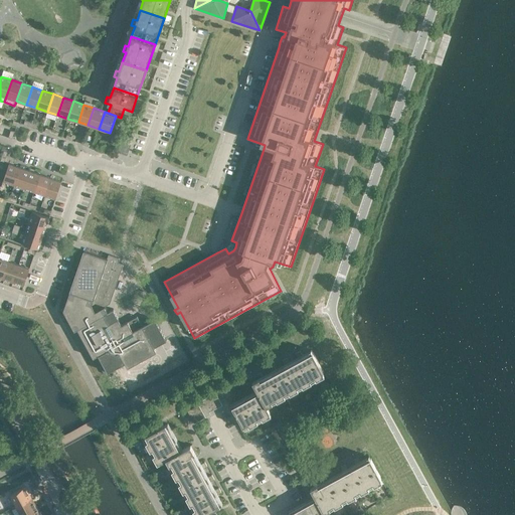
[(125,141),(118,139),(114,151),(121,153),(125,141)]
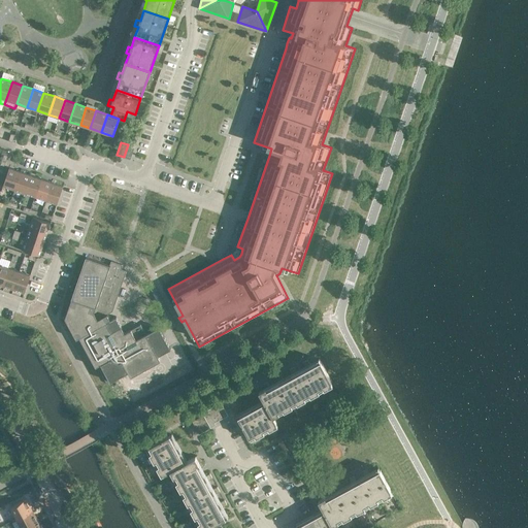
[(135,147),(128,144),(124,157),(130,159),(135,147)]
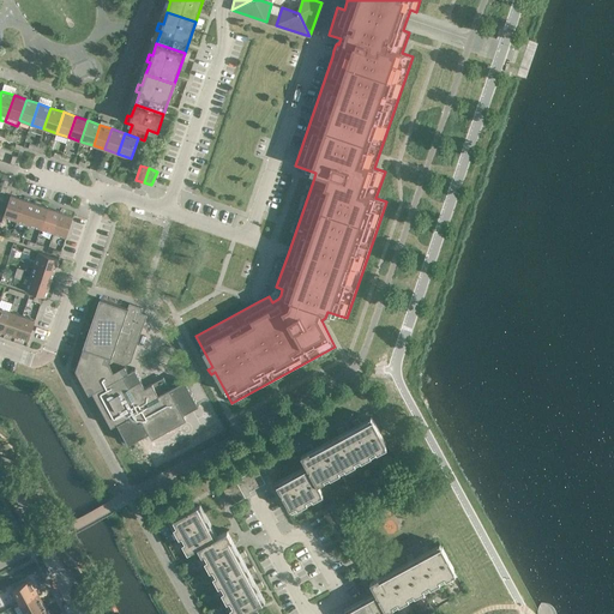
[(23,200),(11,196),(4,216),(17,221),(23,200)]
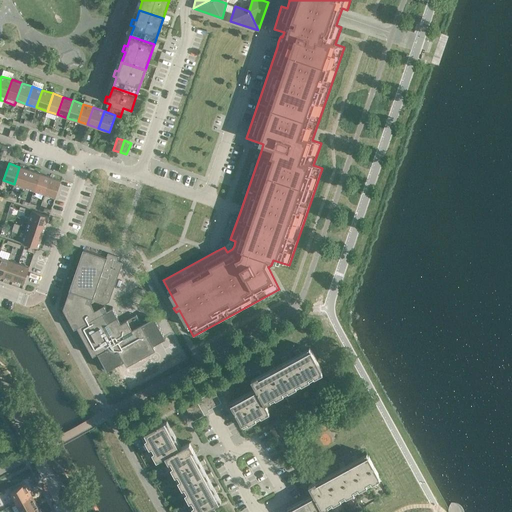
[(30,170),(19,167),(14,184),(24,187),(30,170)]
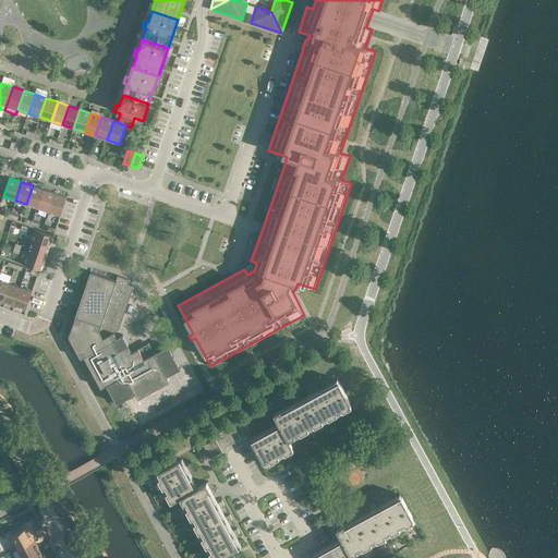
[(44,190),(33,185),(26,204),(37,208),(44,190)]
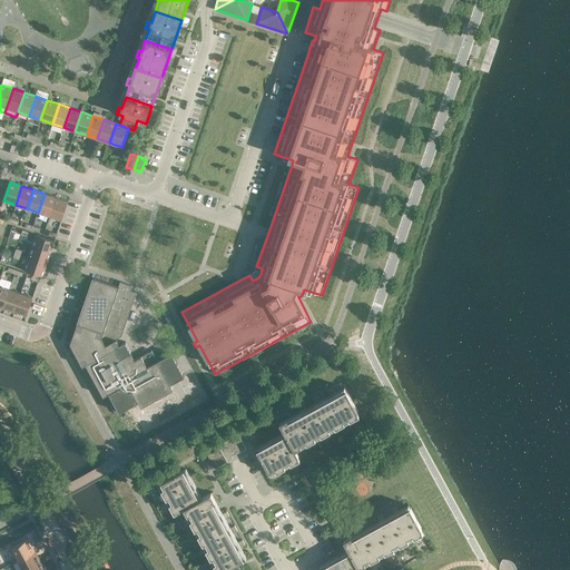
[(56,197),(45,194),(38,213),(50,216),(56,197)]
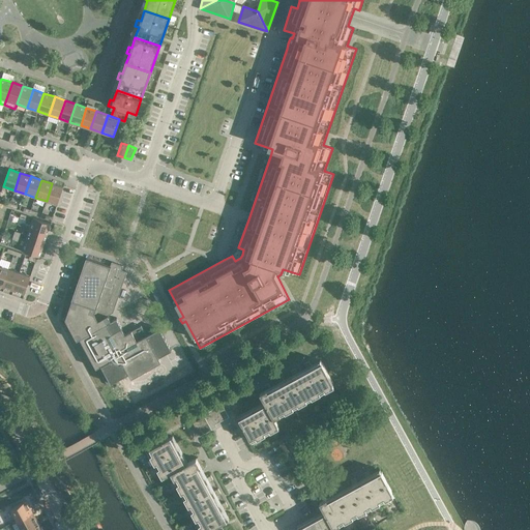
[(63,187),(52,183),(47,201),(57,205),(63,187)]
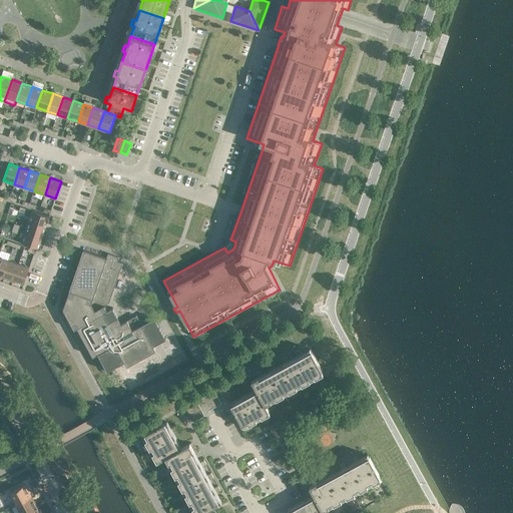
[(49,216),(32,210),(28,221),(45,227),(49,216)]
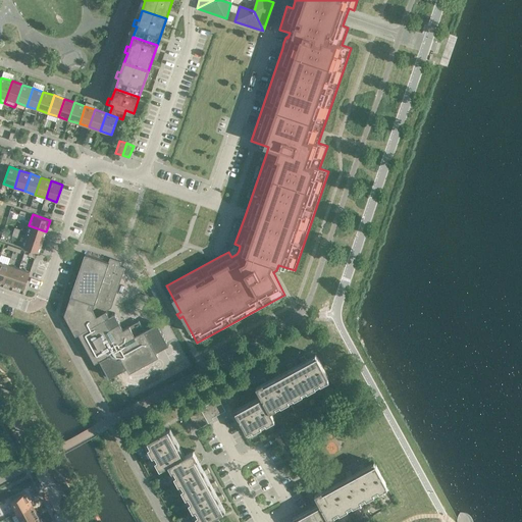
[(46,231),(29,225),(24,237),(43,242),(46,231)]
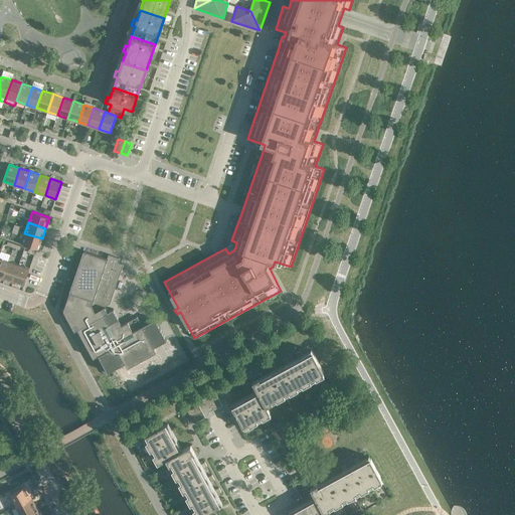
[(42,238),(24,233),(21,243),(38,249),(42,238)]
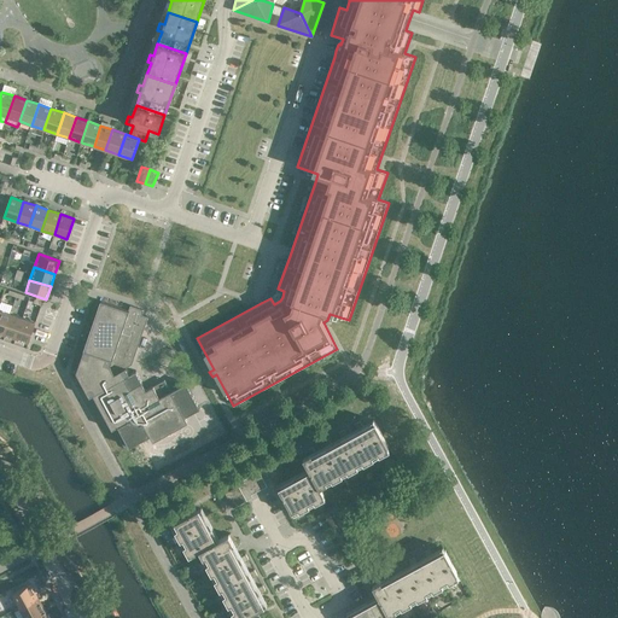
[(159,397),(153,385),(146,390),(135,371),(129,374),(126,367),(132,363),(149,318),(143,315),(144,310),(130,305),(129,310),(100,301),(76,372),(89,397),(93,395),(112,429),(118,426),(129,447),(150,436),(153,441),(188,421),(185,417),(200,408),(186,383),(159,397)]
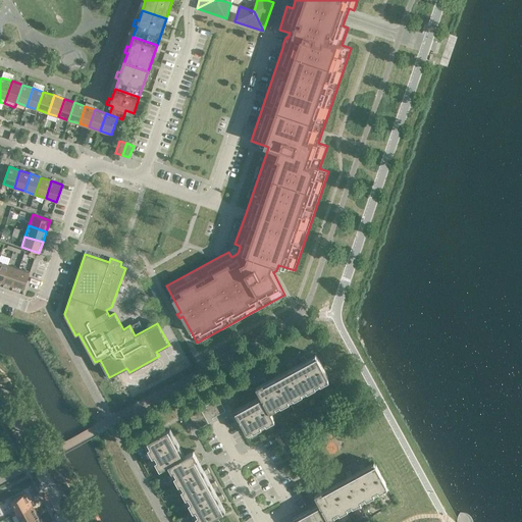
[(9,265),(0,261),(0,281),(3,282),(9,265)]
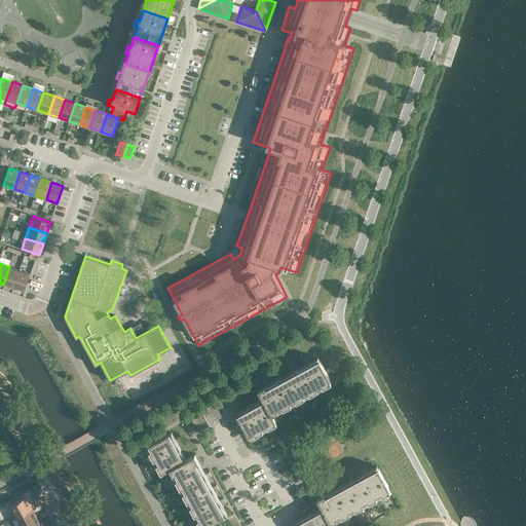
[(20,270),(9,267),(3,285),(13,289),(20,270)]
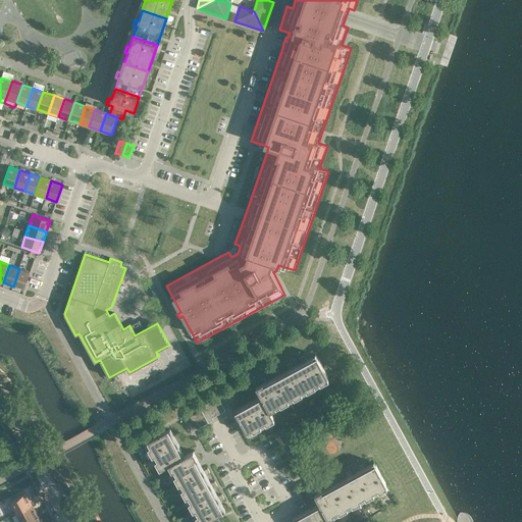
[(31,272),(19,268),(13,286),(24,290),(31,272)]
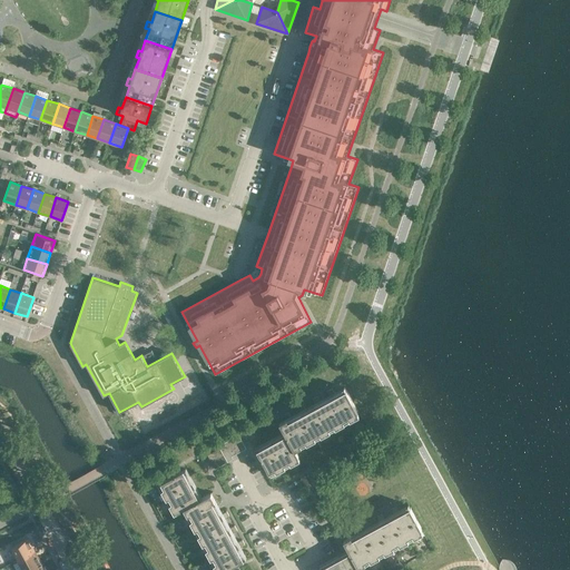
[(345,387),(334,393),(332,389),(327,391),(330,395),(320,401),(317,396),(313,400),(315,403),(305,409),(303,404),(298,406),(301,411),(291,416),(290,412),(284,415),(286,419),(279,422),(285,432),(256,448),(269,472),(298,457),(295,450),(302,445),(301,443),(359,411),(346,390),(345,387)]
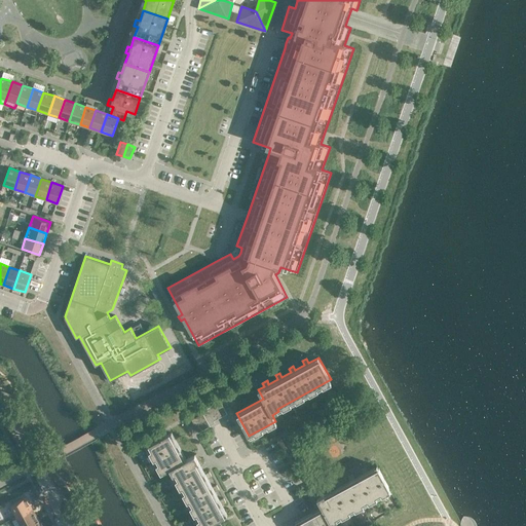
[(207,419),(203,413),(191,420),(195,426),(207,419)]
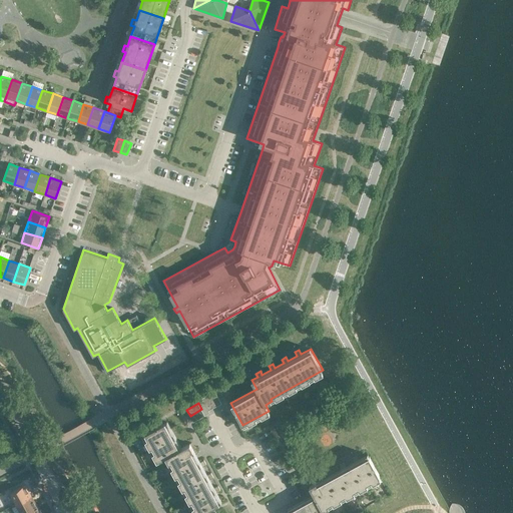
[(203,413),(201,409),(190,416),(193,422),(204,415),(203,413)]
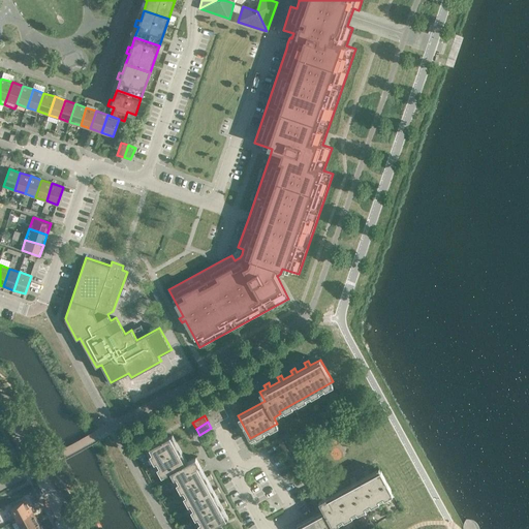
[(173,435),(169,436),(150,447),(165,475),(170,472),(175,478),(177,476),(206,528),(208,528),(226,519),(228,518),(223,508),(227,505),(225,501),(221,503),(216,495),(220,493),(218,488),(214,490),(209,481),(213,479),(211,474),(207,476),(201,468),(207,465),(204,461),(199,463),(196,457),(187,462),(173,435)]
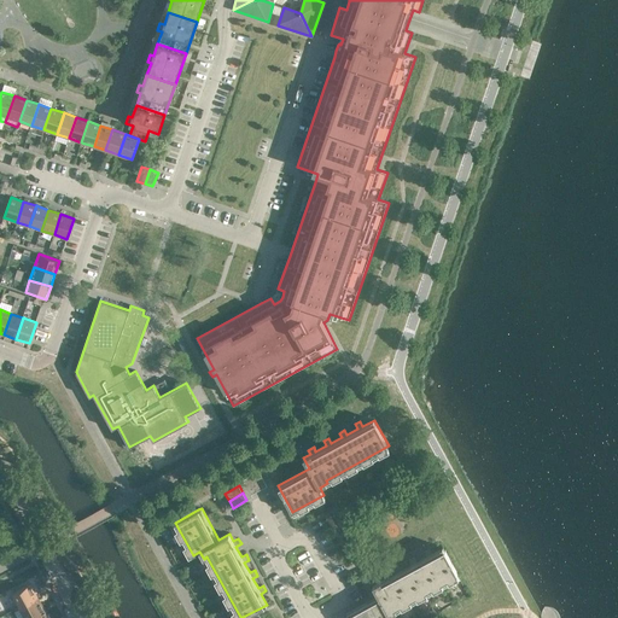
[(443,547),(432,553),(430,548),(424,552),(426,557),(417,561),(414,558),(408,560),(410,565),(401,570),(398,566),(392,569),(395,573),(385,579),(383,575),(377,577),(379,582),(373,586),(378,596),(347,613),(349,617),(391,617),(390,614),(397,611),(395,607),(458,573),(443,547)]
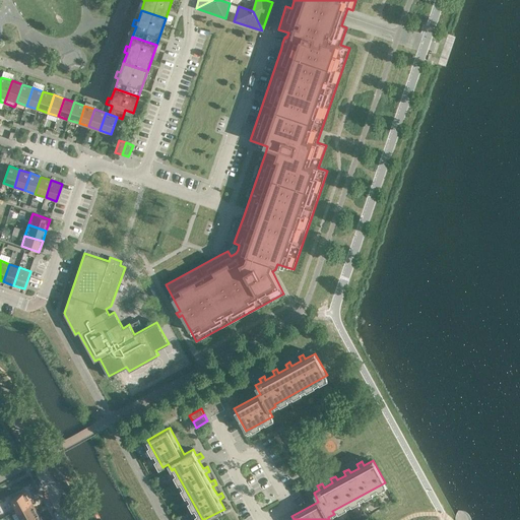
[(31,503),(25,492),(9,500),(15,511),(31,503)]
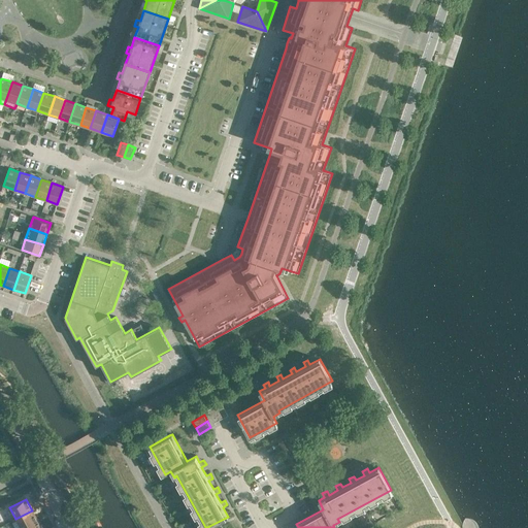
[(24,527),(37,521),(32,510),(15,519),(20,527),(24,527)]
